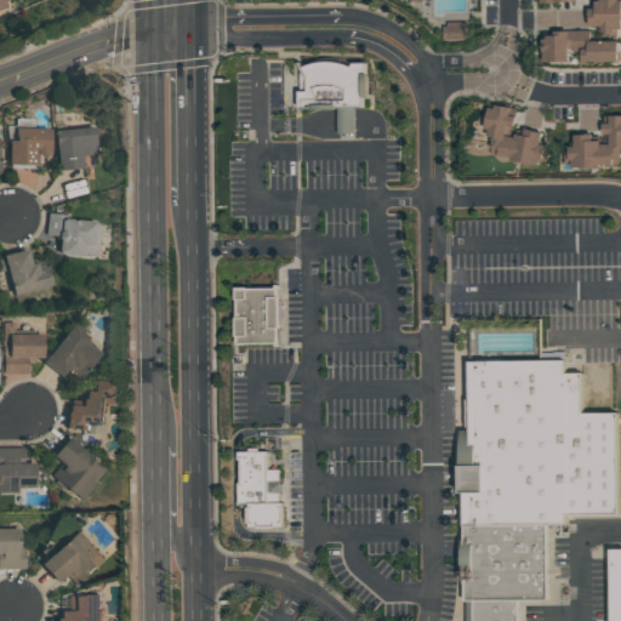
[(619,0),(619,1),(620,1),(620,32),(616,32),(616,35),(602,36),(602,33),(596,33),(596,27),(588,27),(588,9),(594,9),(594,1),(598,1),(598,0),(573,0),(573,3),(557,3),(557,4),(537,4),(537,0),(619,0)]
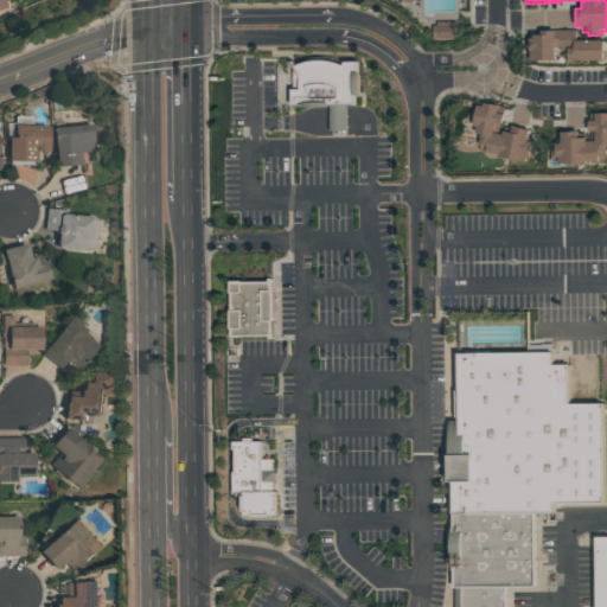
[(436,21),(454,21),(455,37),(433,37),(432,26),(436,26),(436,21)]
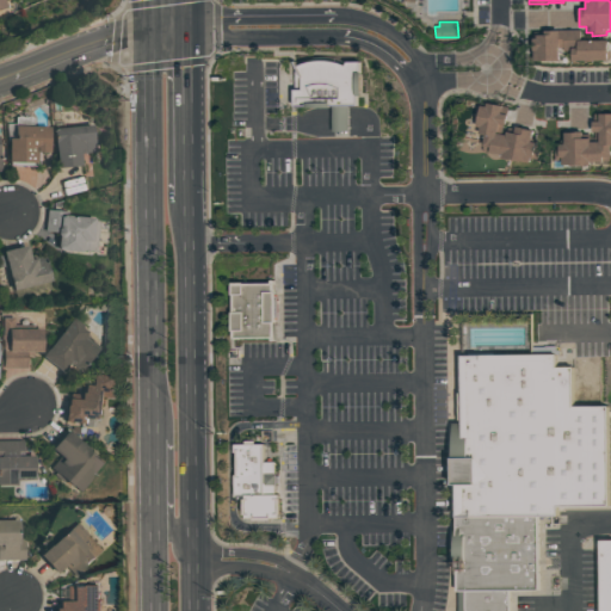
[(532,61),(531,30),(579,30),(579,39),(606,39),(608,62),(572,62),(572,51),(565,51),(565,61),(532,61)]
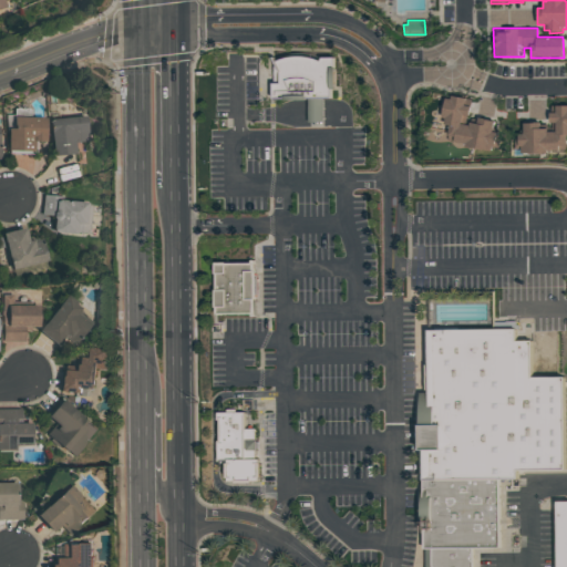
[(272,57),(333,57),(334,101),(272,101),(272,57)]
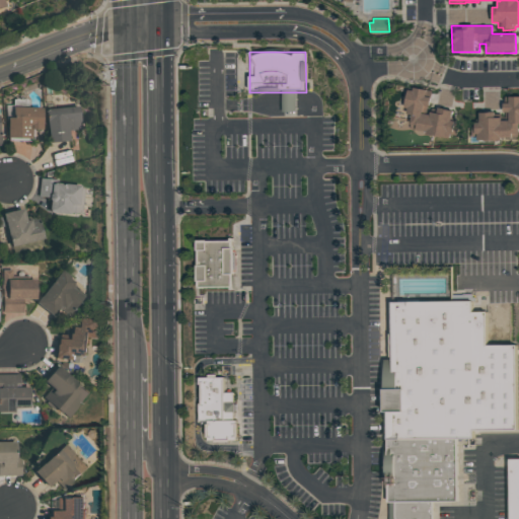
[(427,136),(427,133),(410,130),(413,117),(406,116),(409,109),(404,108),(409,90),(413,90),(414,87),(426,89),(425,95),(431,96),(429,105),(424,105),(423,114),(430,115),(431,109),(437,110),(438,108),(452,110),(451,120),(452,120),(452,122),(458,123),(455,136),(449,135),(448,140),(427,136)]
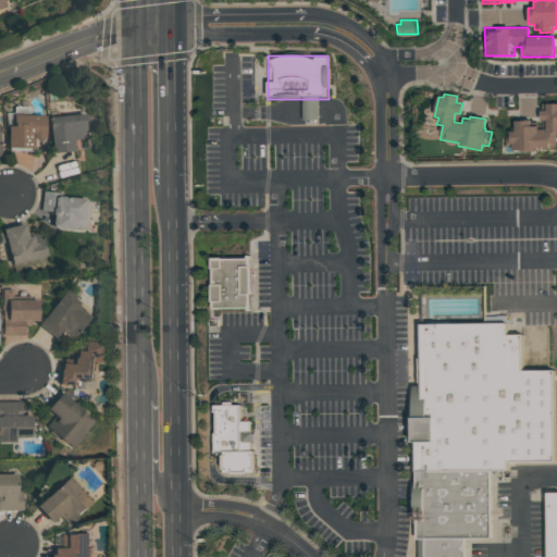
[(506,152),(506,136),(509,136),(509,133),(515,133),(515,121),(531,121),(532,127),(539,127),(539,131),(541,130),(540,111),(546,111),(546,104),(556,104),(556,148),(539,149),(539,151),(506,152)]
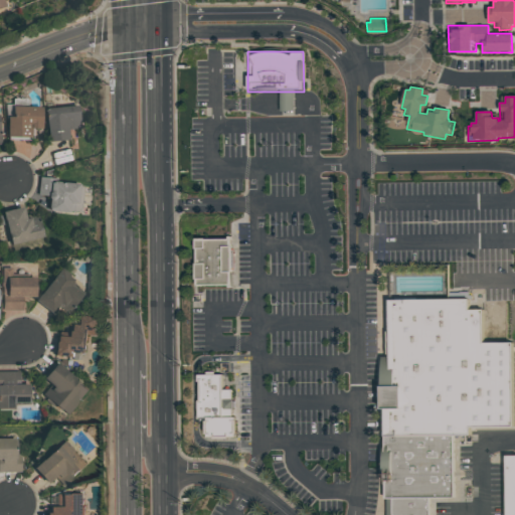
[(16,105),(42,106),(41,127),(32,127),(32,136),(8,136),(9,116),(16,116),(16,105)]
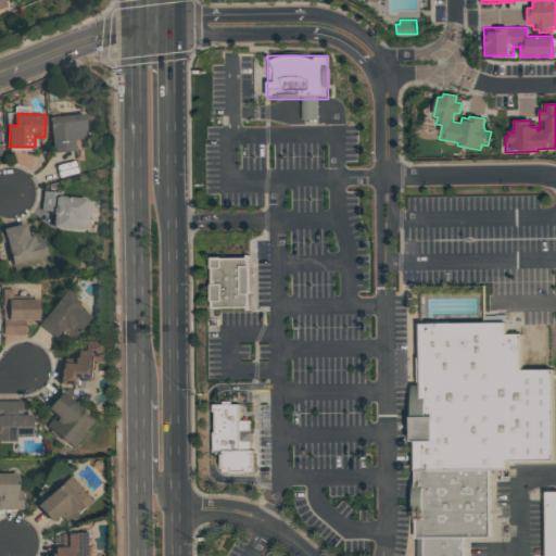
[(85,113),(87,136),(76,137),(77,148),(57,150),(52,116),(85,113)]
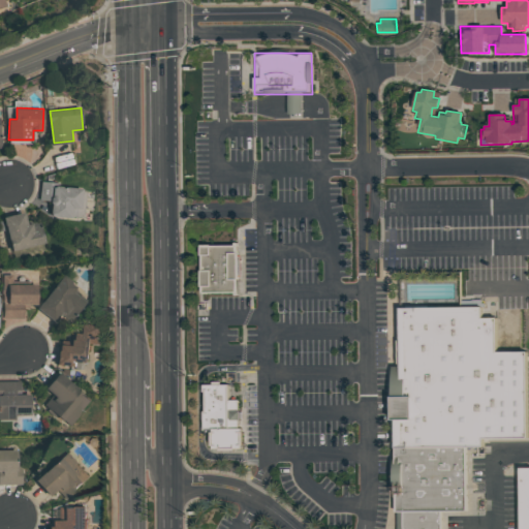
[(71,216),(52,213),(53,200),(39,198),(41,180),(55,182),(54,185),(83,188),(81,209),(72,208),(71,216)]
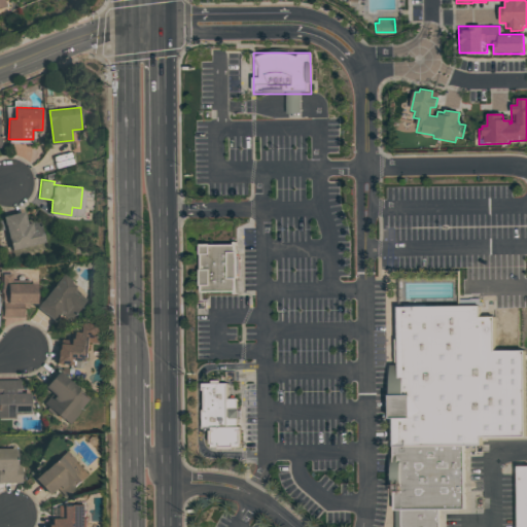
[(23,211),(26,220),(40,216),(46,240),(12,248),(3,216),(23,211)]
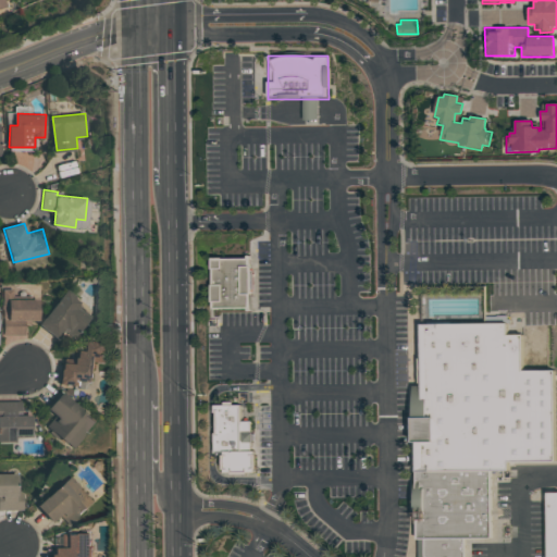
[(211,259),(250,259),(250,310),(211,310),(211,259)]
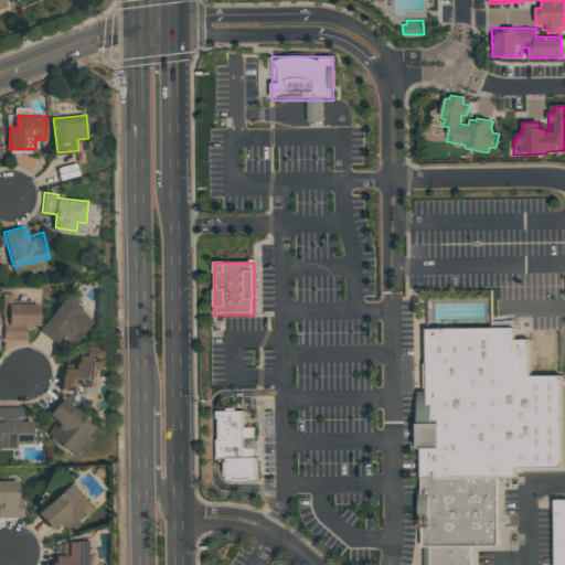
[(1,292),(12,292),(12,304),(38,304),(38,326),(31,326),(31,329),(25,329),(25,340),(2,340),(1,292)]
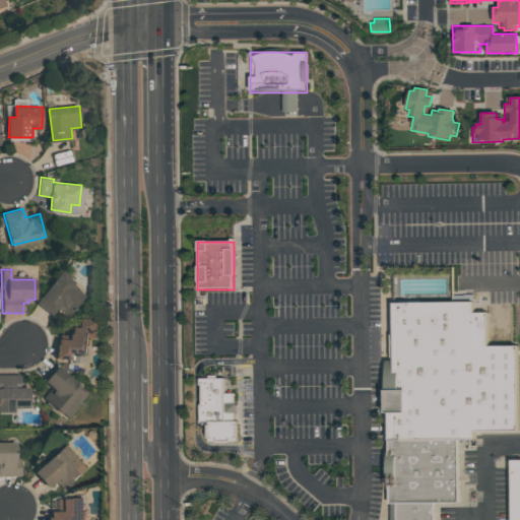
[(61,270),(74,281),(70,286),(83,297),(69,315),(60,308),(53,317),(35,304),(61,270)]
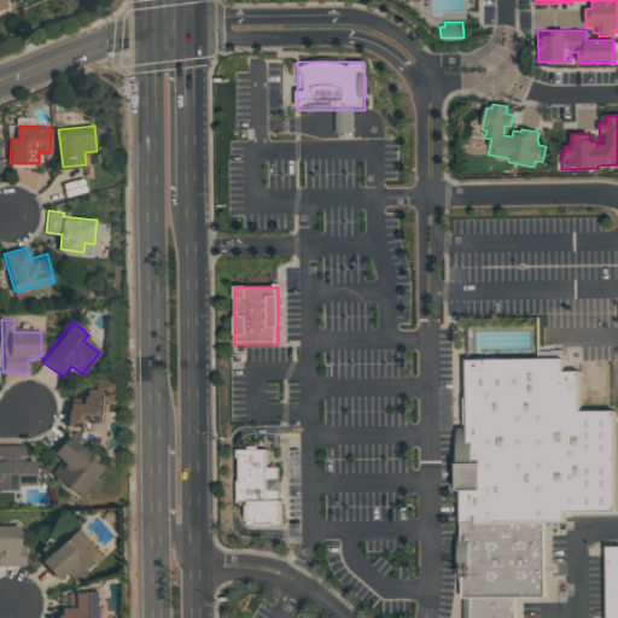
[(460,360),(582,360),(582,413),(613,412),(613,513),(582,513),(582,524),(544,524),(461,524),(460,360)]
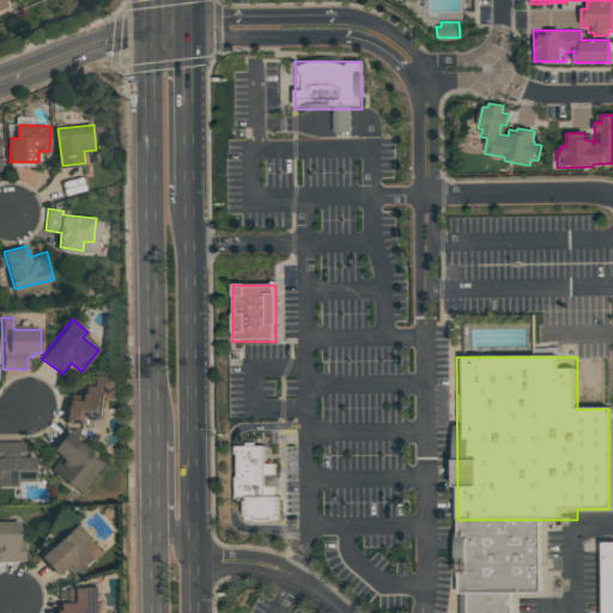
[(116,378),(115,400),(104,399),(102,426),(65,423),(67,400),(80,401),(80,394),(83,395),(84,387),(92,387),(92,376),(116,378)]
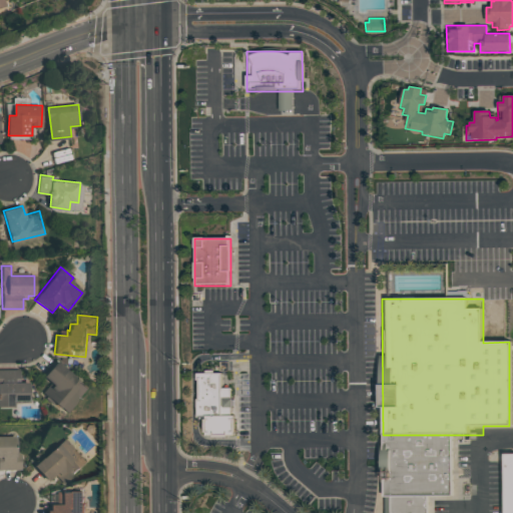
[(56,361),(87,389),(66,414),(41,393),(49,383),(42,377),(56,361)]
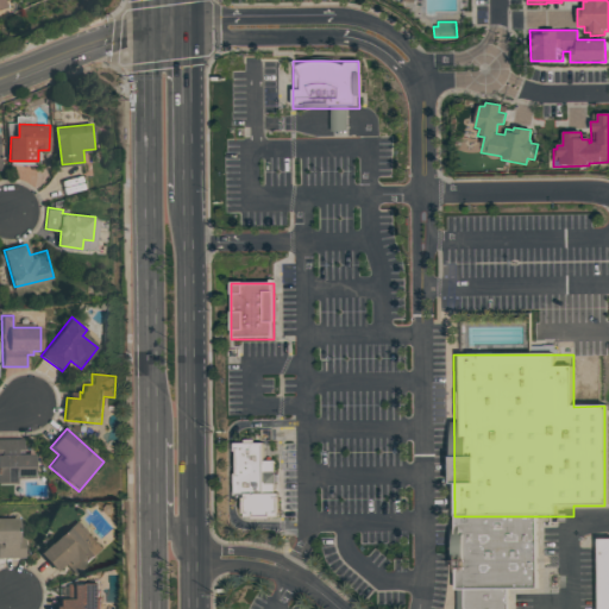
[(0,439),(23,439),(23,454),(33,454),(33,476),(16,476),(16,483),(0,483),(0,439)]
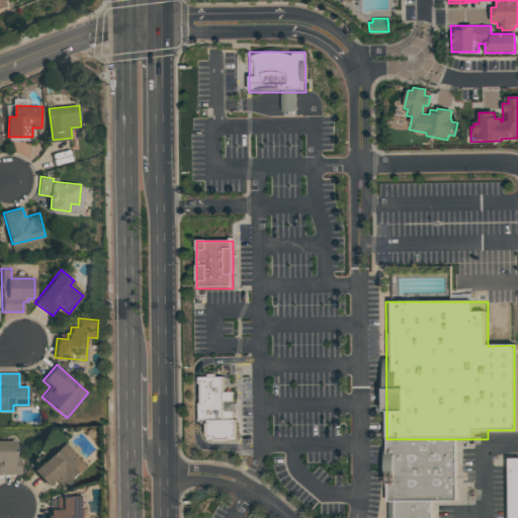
[(204,376),(240,376),(241,439),(204,439),(204,376)]
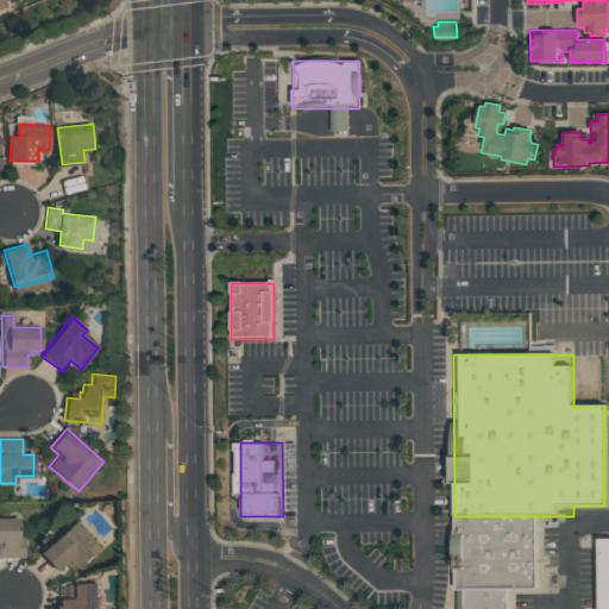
[(454,516),(537,516),(537,590),(513,590),(465,590),(454,590),(454,516)]
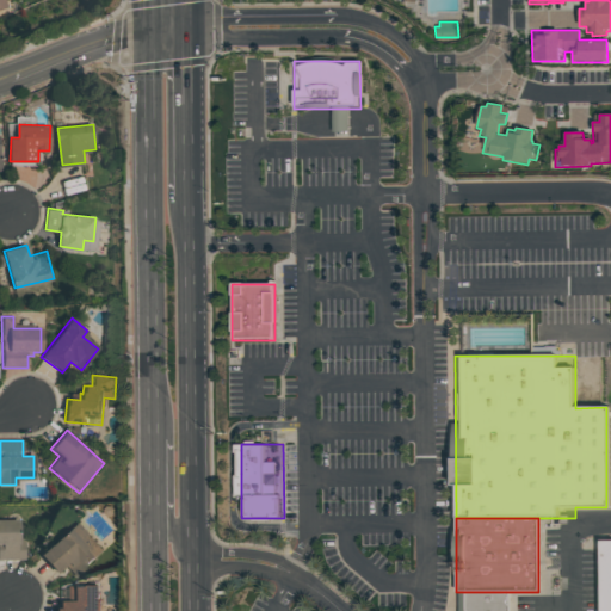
[(0,520),(18,520),(18,538),(24,538),(25,559),(0,559),(0,520)]
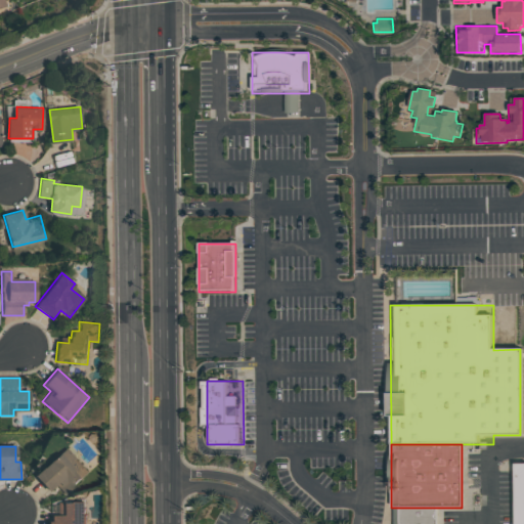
[(66,448),(87,474),(63,494),(54,485),(47,491),(34,477),(66,448)]
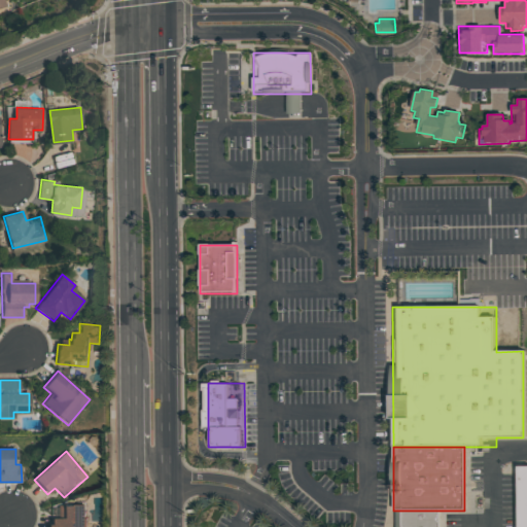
[(46,526),(46,525),(50,525),(50,518),(57,518),(57,505),(84,504),(84,526),(46,526)]
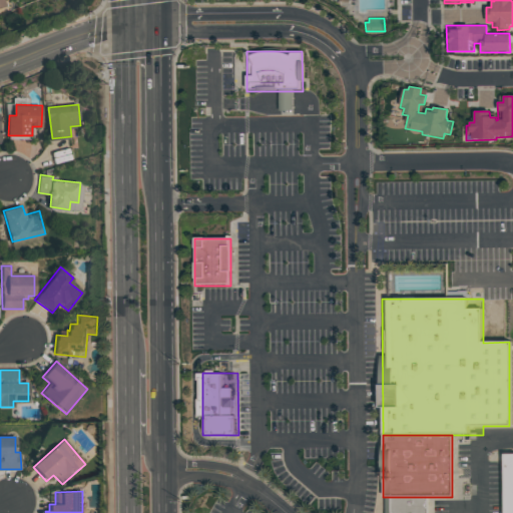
[(392,512),(392,497),(432,497),(432,512),(392,512)]
